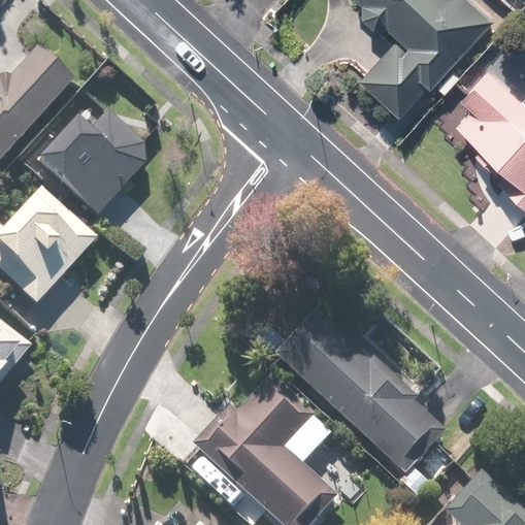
[(426,102),(409,88),(416,81),(423,88),(489,20),(467,0),(338,0),(361,21),(376,4),(400,27),(351,79),(402,128),(426,102)]
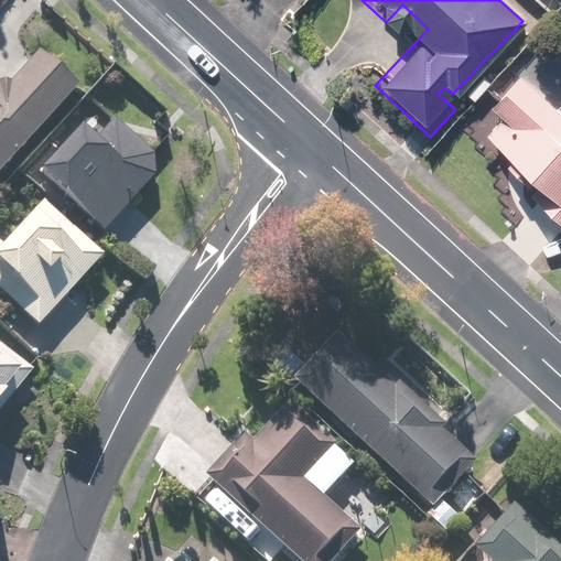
[(0,174),(81,85),(40,47),(11,79),(0,79),(0,174)]
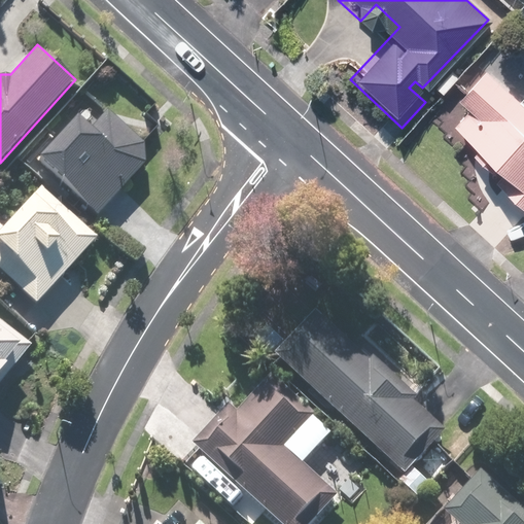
[(523,109),(480,70),(454,98),(465,108),(446,130),(472,152),(463,162),(523,215),(523,109)]
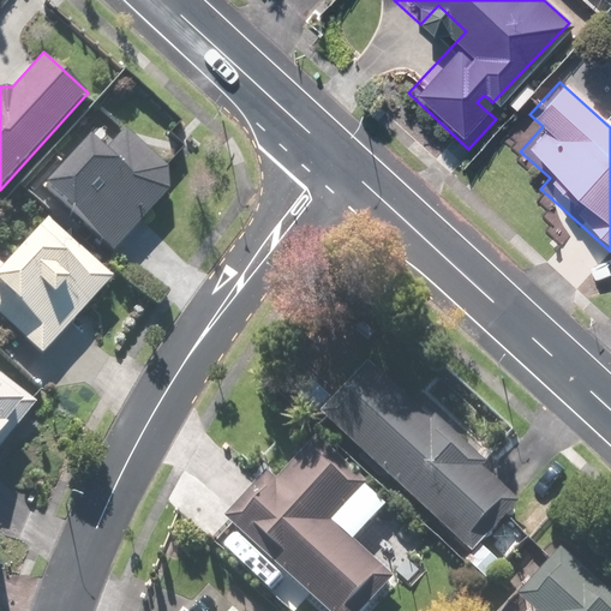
[(96,132),(48,181),(112,246),(169,190),(169,189),(171,186),(171,185),(171,184),(171,181),(171,180),(171,179),(171,178),(171,175),(171,174),(171,173),(171,171),(171,169),(169,168),(169,166),(169,165),(168,163),(168,162),(167,161),(129,125),(109,144),(96,132)]
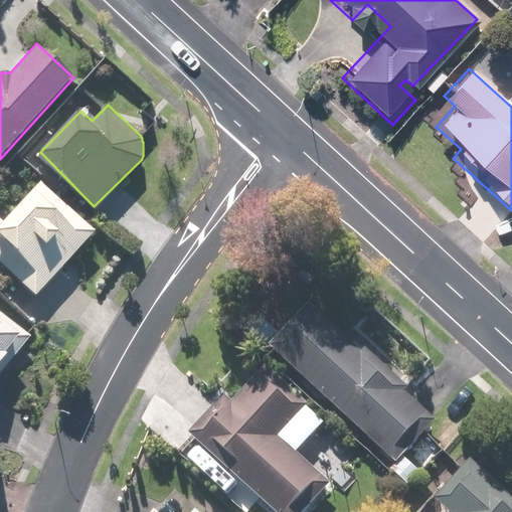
[(0,262),(35,294),(94,230),(40,180),(3,220),(0,217),(0,262)]
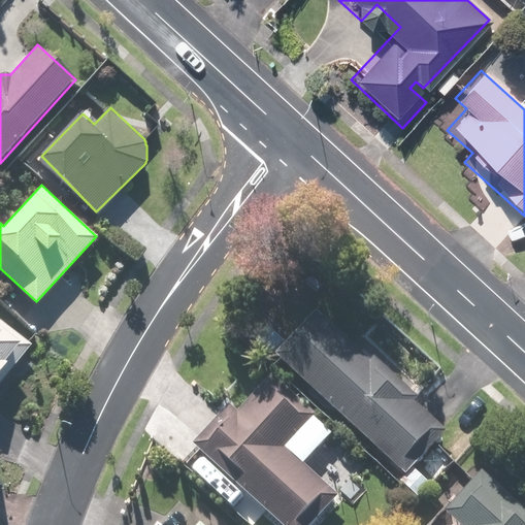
[(444,487),(419,464),(454,425),(322,306),(281,351),(411,467),(399,480),(427,505),(444,487)]
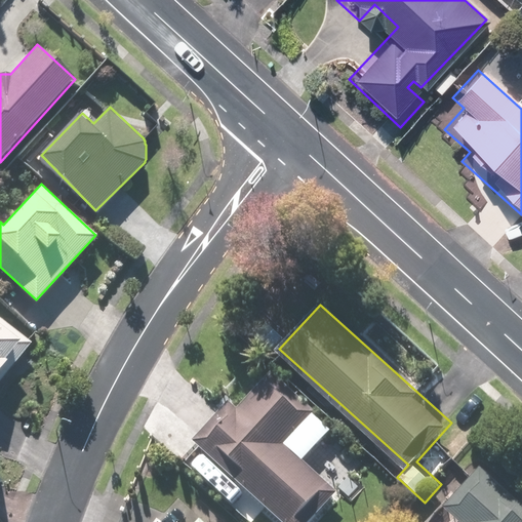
[(0,377),(30,340),(0,316),(0,377)]
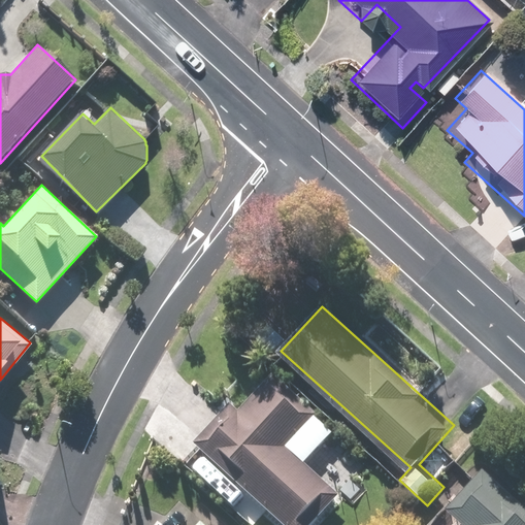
[(319,411),(273,371),(239,411),(232,404),(198,443),(293,524),(313,524),(340,493),(300,457),(328,425),(316,414),(319,411)]
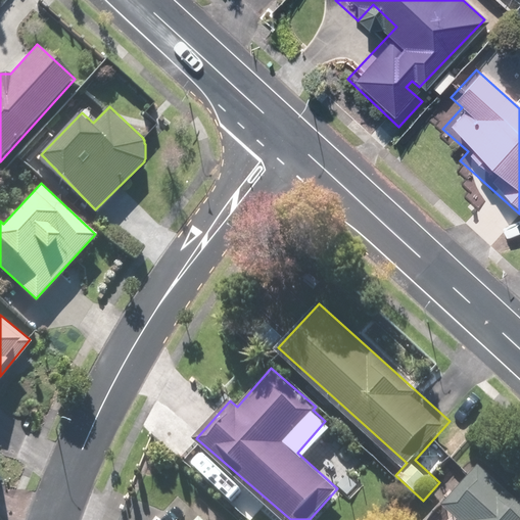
[(519,519),(519,499),(480,463),(444,505),(462,519),(519,519)]
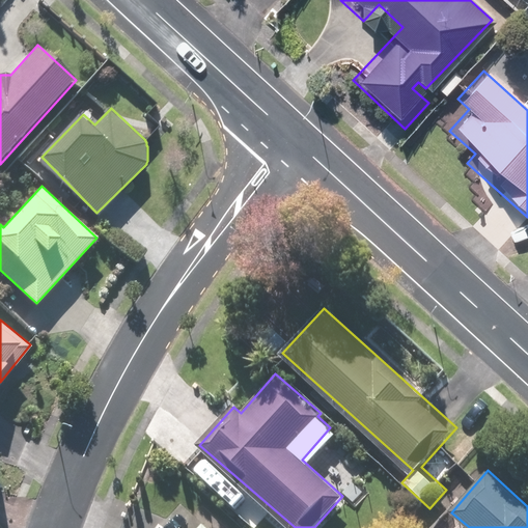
[(210,527),(199,519),(192,527),(210,527)]
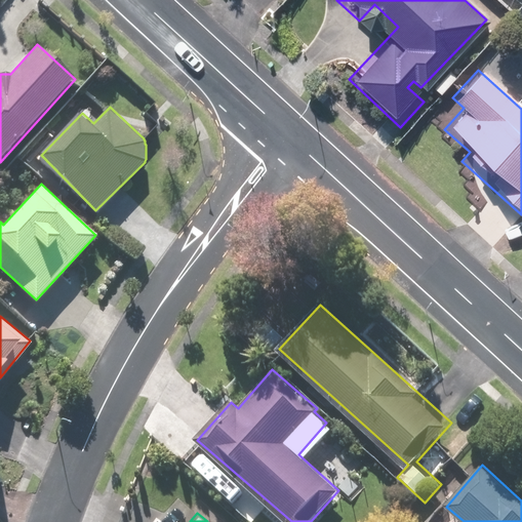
All buildings are outlined.
